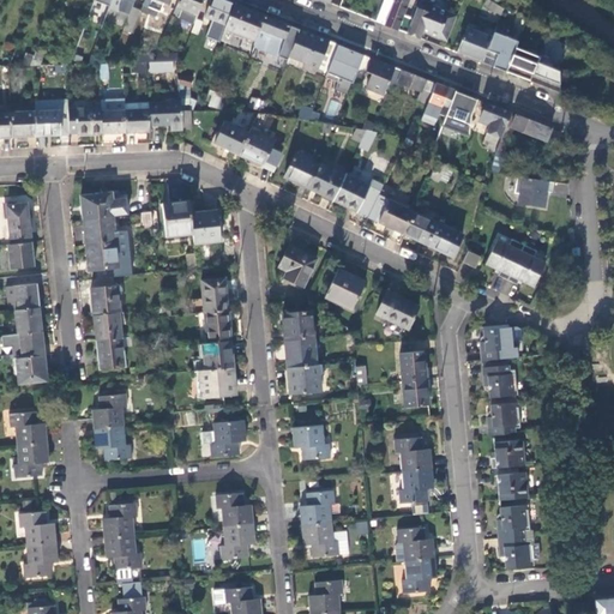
[(94,0),(94,1),(130,14),(132,7),(134,0),(94,0)]
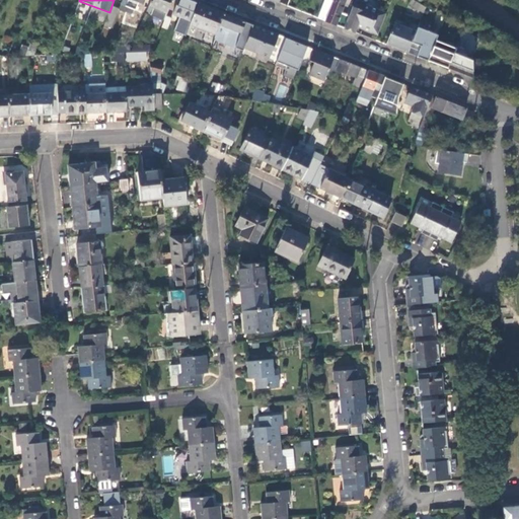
[(142,0),(122,0),(121,4),(123,4),(128,7),(130,7),(135,9),(138,2),(141,4),(142,0)]
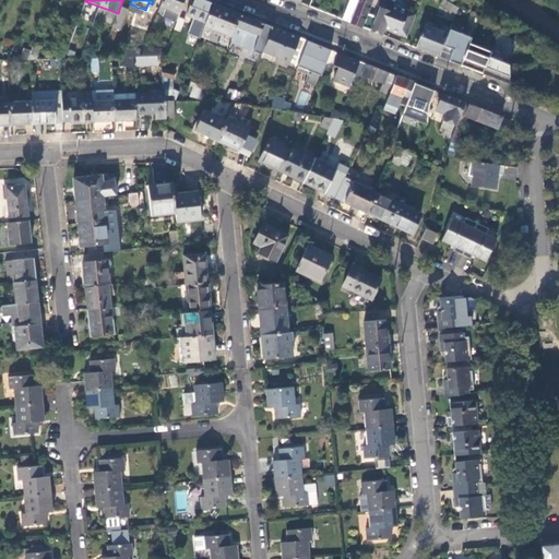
[(185,0),(163,0),(159,11),(158,13),(163,15),(163,16),(177,22),(179,18),(185,0)]
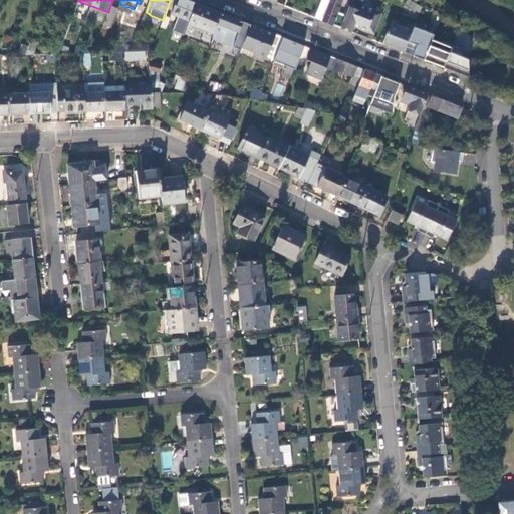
[(196,3),(186,0),(176,0),(171,14),(189,21),(196,3)]
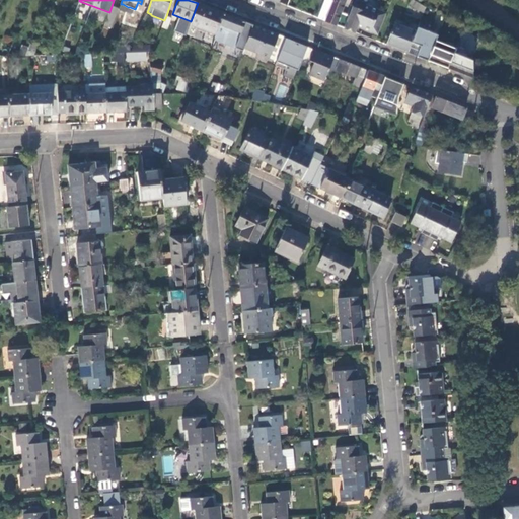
[(332,0),(331,5),(325,20),(344,28),(349,15),(341,12),(345,0),(332,0)]
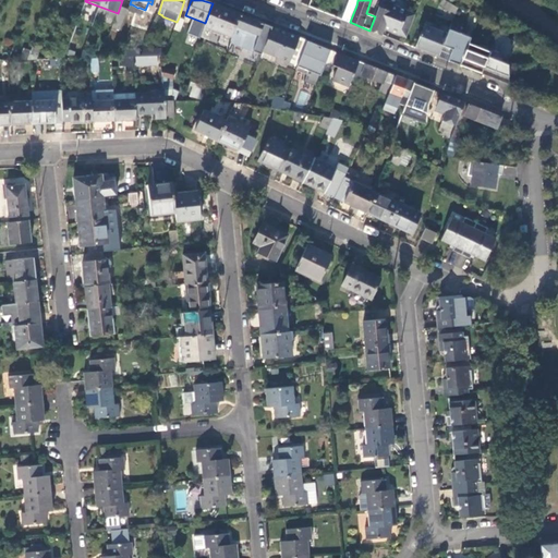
[(390,13),(392,7),(395,0),(381,0),(379,8),(390,13)]
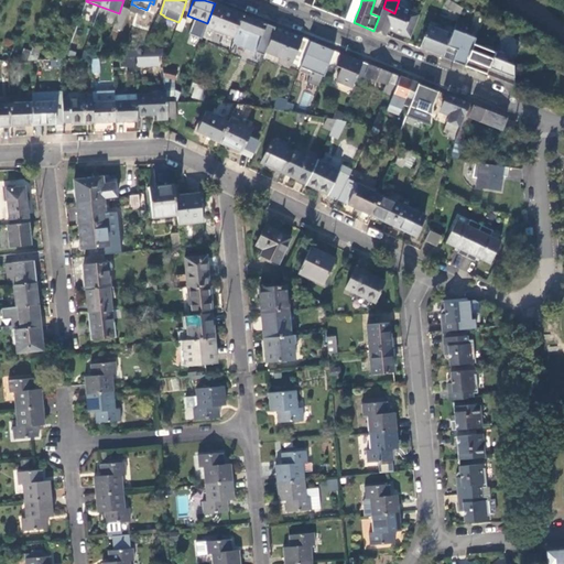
[(353,2),(346,20),(354,22),(360,6),(353,2)]
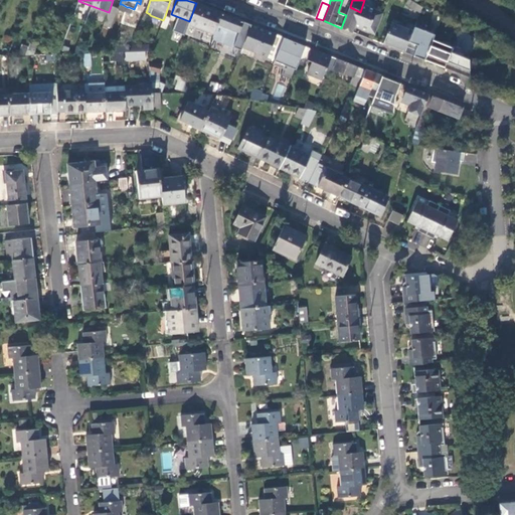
[(196,3),(189,21),(188,23),(214,33),(222,14),(196,3)]
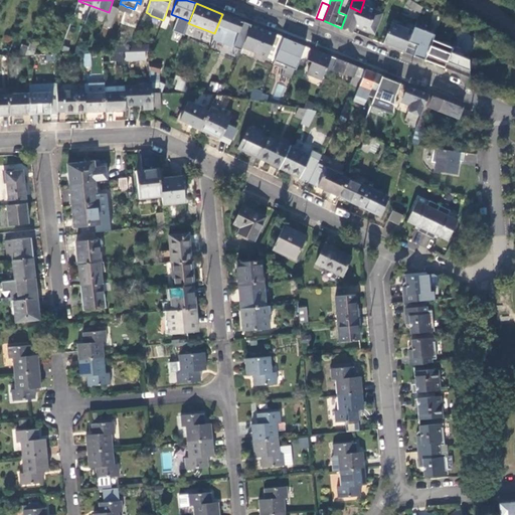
[(117,8),(111,6),(109,12),(105,22),(104,25),(109,28),(117,8)]
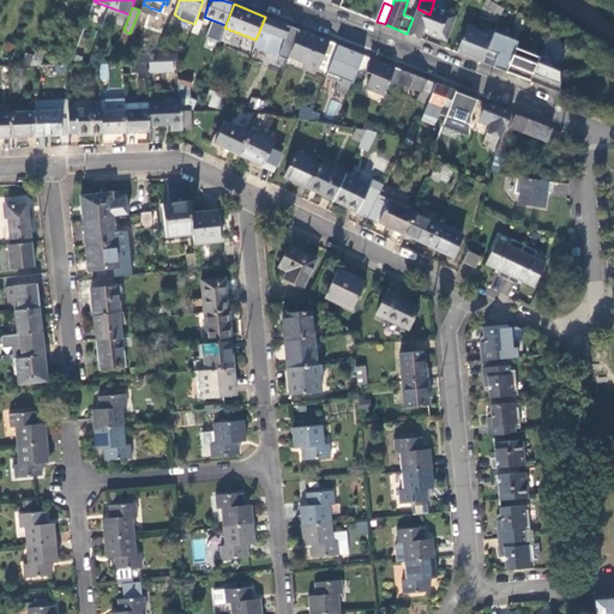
[(447,41),(457,17),(432,7),(429,14),(417,8),(413,18),(407,34),(420,38),(422,30),(447,41)]
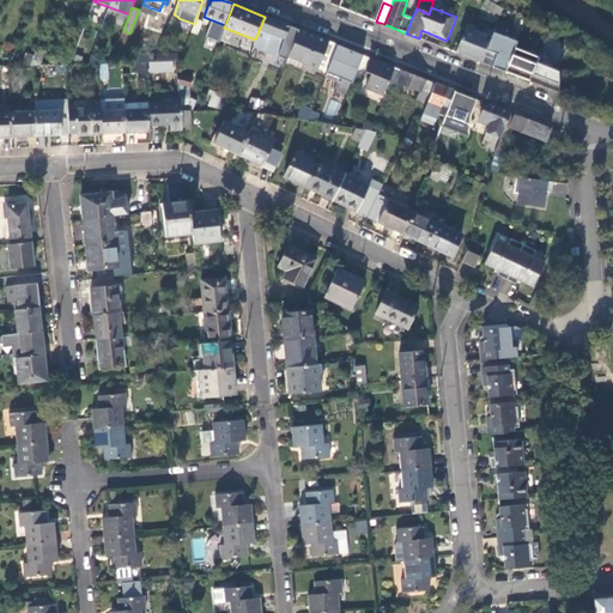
[(298,30),(265,17),(255,40),(253,46),(277,55),(278,52),(289,56),(298,30)]
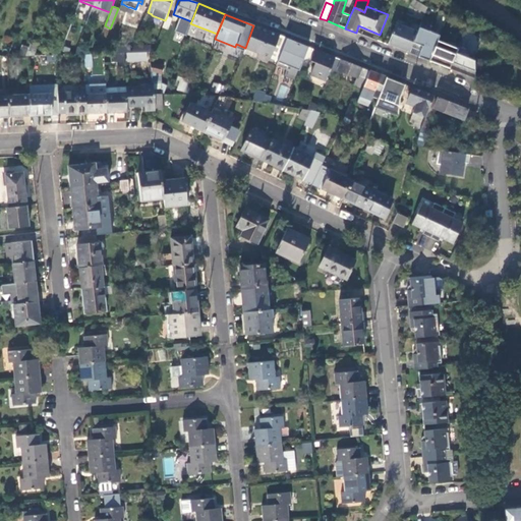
[(175,19),(167,16),(165,20),(163,26),(168,29),(171,20),(174,21),(175,19)]
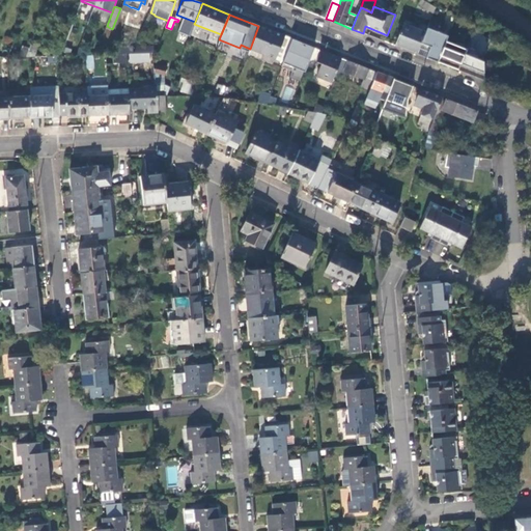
[(422,43),(426,32),(404,24),(396,46),(417,54),(422,43)]
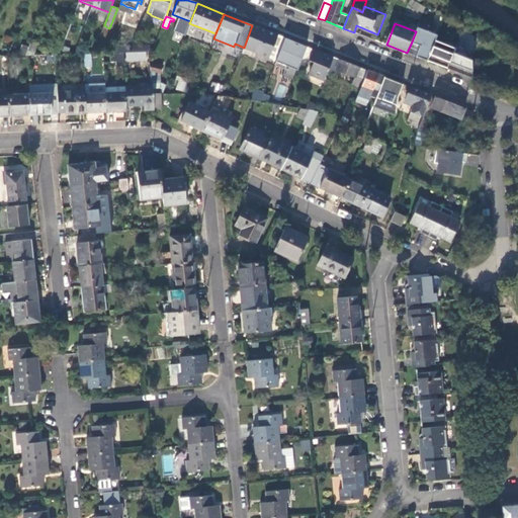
[(416,31),(412,41),(421,45),(417,57),(427,61),(437,35),(427,31),(428,28),(419,23),(416,31)]
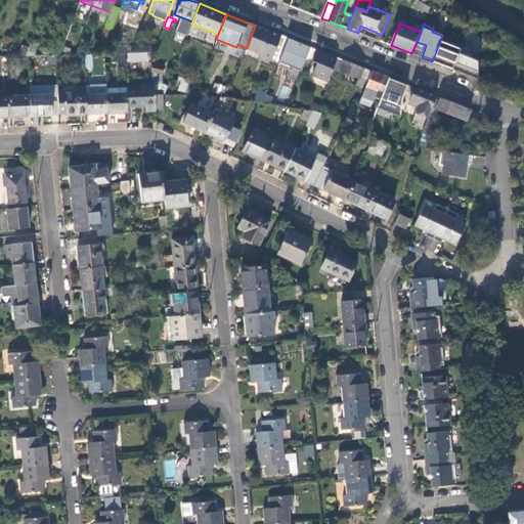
[(289,38),(256,26),(248,48),(279,61),(289,38)]
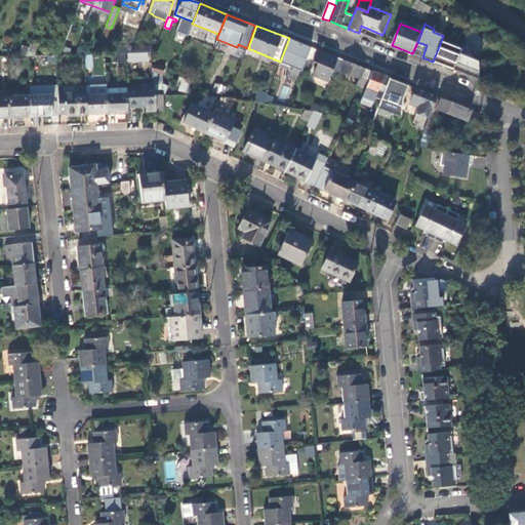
[(29,48),(27,56),(29,56),(34,56),(37,47),(31,44),(29,48)]
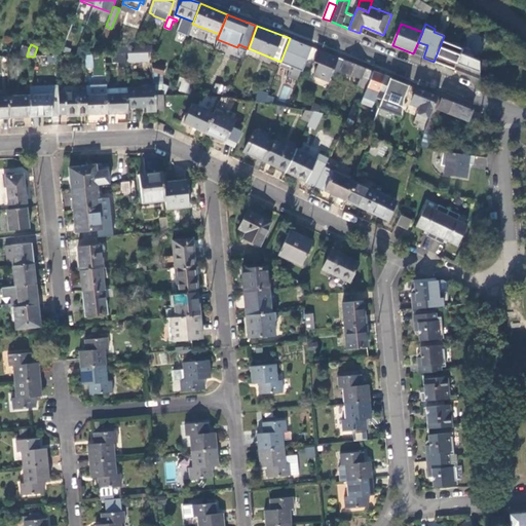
[(152,45),(136,46),(133,53),(150,52),(155,52),(154,50),(152,50),(152,45)]
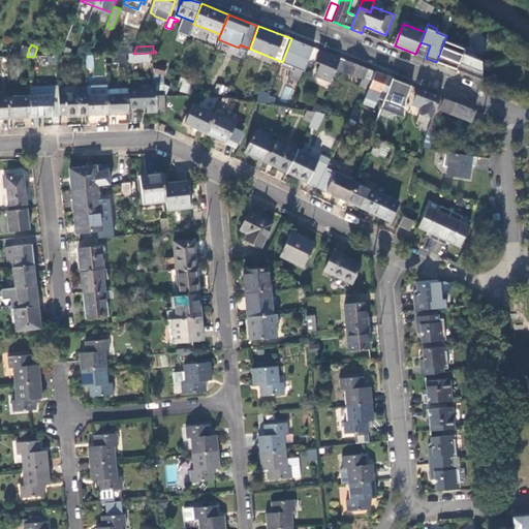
[(303,72),(308,61),(303,59),(306,52),(290,45),(283,64),(289,67),(298,70),(303,72)]
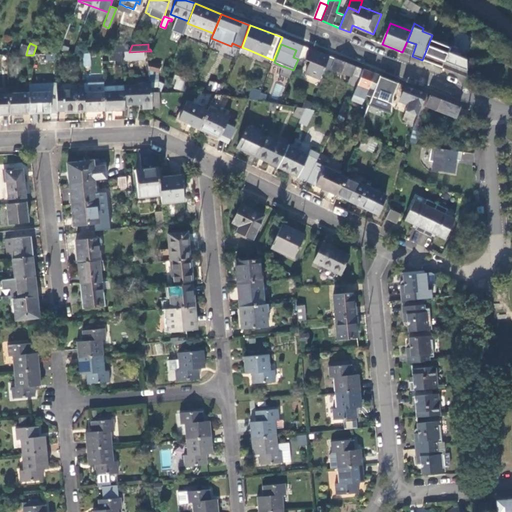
[(17,51),(15,54),(26,55),(28,47),(22,45),(19,52),(17,51)]
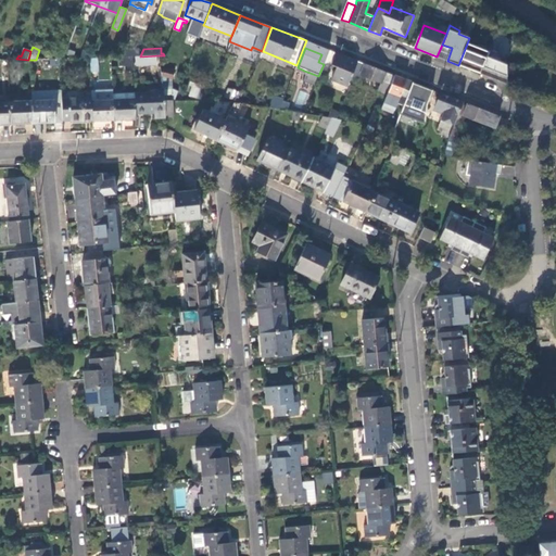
[(79,51),(65,51),(63,60),(79,60),(79,51)]
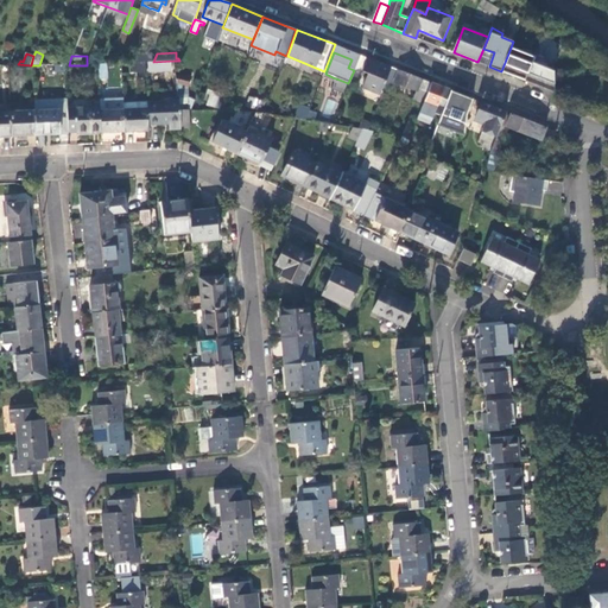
[(391,67),(369,58),(363,71),(368,74),(362,87),(380,94),(384,86),(391,67)]
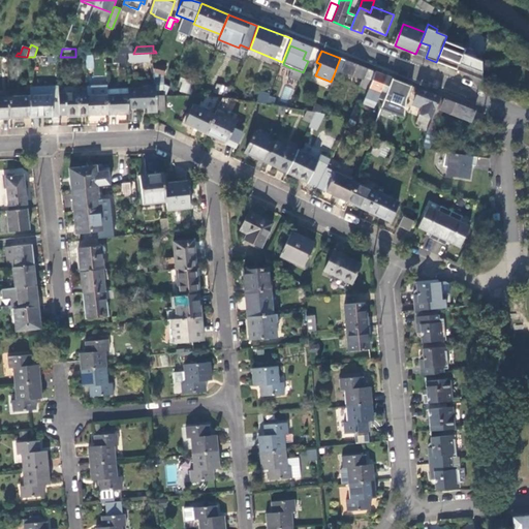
[(127,66),(127,54),(118,55),(114,55),(114,62),(119,62),(120,66),(127,66)]
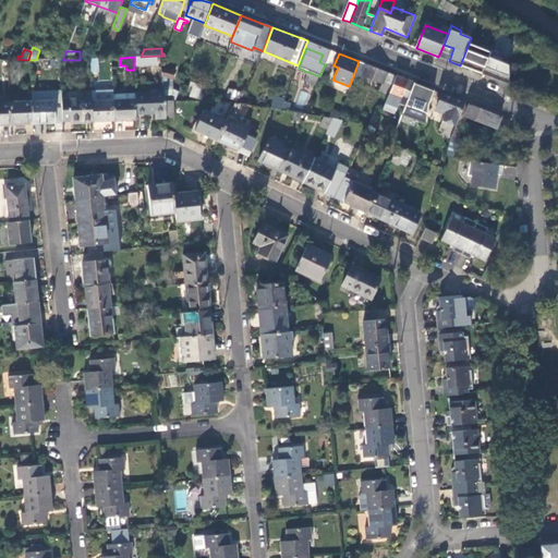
[(360,62),(353,80),(360,82),(362,76),(375,82),(374,84),(383,87),(380,92),(389,95),(397,75),(360,62)]
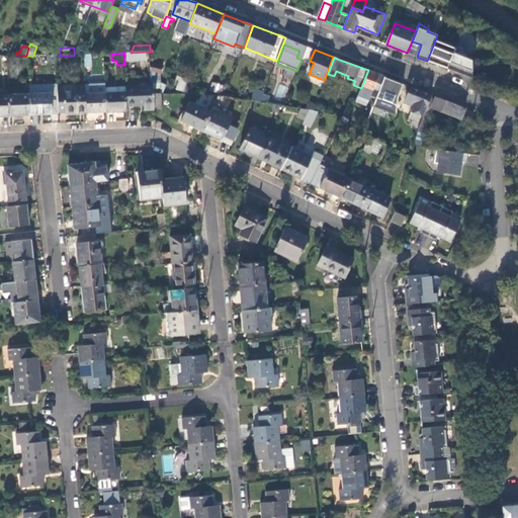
[(163,66),(150,63),(151,71),(162,74),(163,66)]
